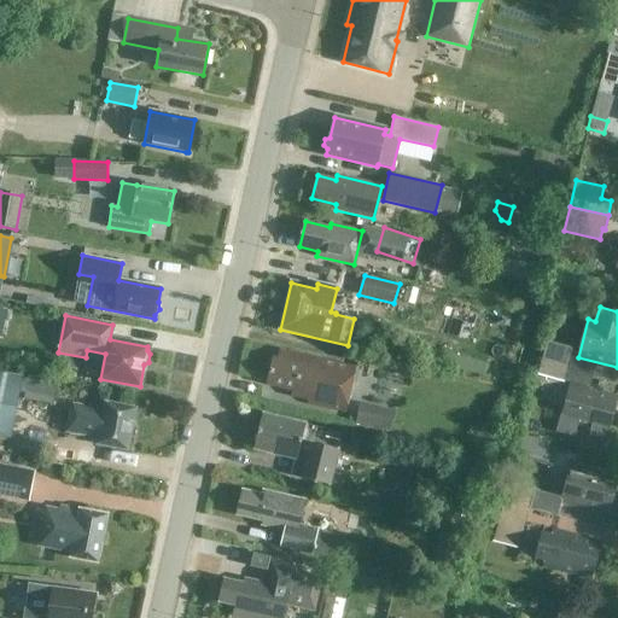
[(566,368),(570,355),(571,348),(543,340),(538,361),(566,368)]
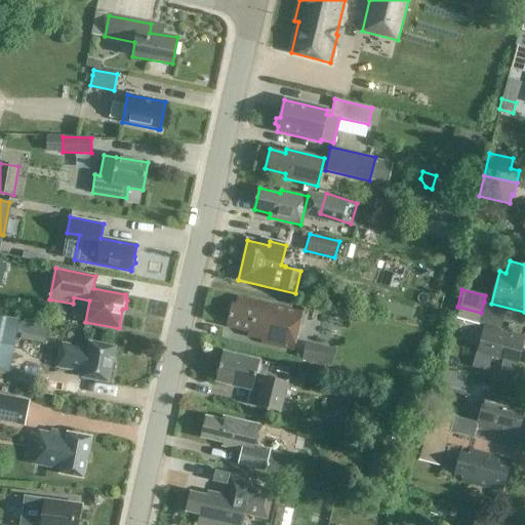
[(261,344),(292,350),(301,313),(238,297),(237,305),(232,304),(227,327),(249,332),(248,336),(263,340),(261,344)]
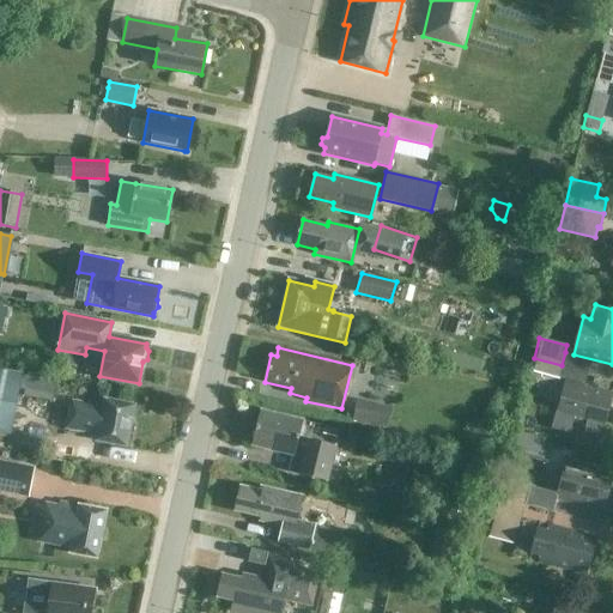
[(588,372),(562,365),(534,358),(530,370),(584,384),(588,372)]
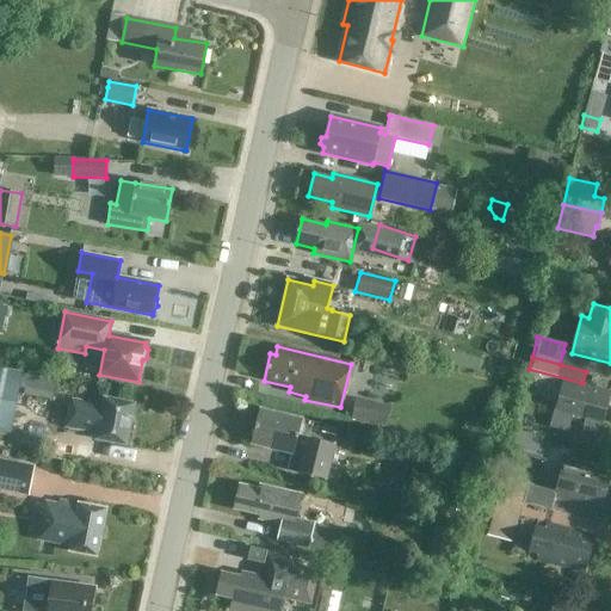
[(0,430),(11,433),(22,374),(0,369),(0,430)]
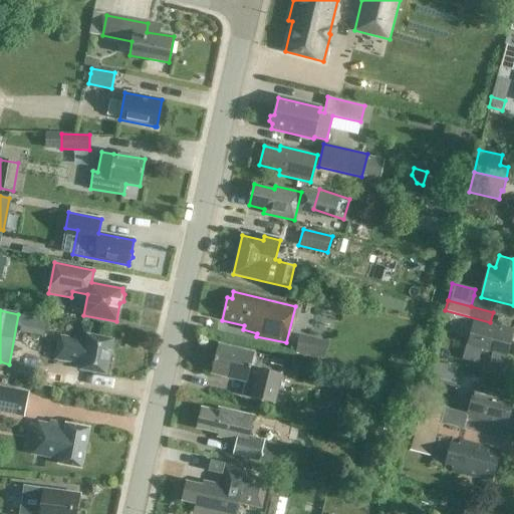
[(503,369),(513,329),(475,318),(464,359),(477,363),(480,354),(491,357),(489,365),(503,369)]
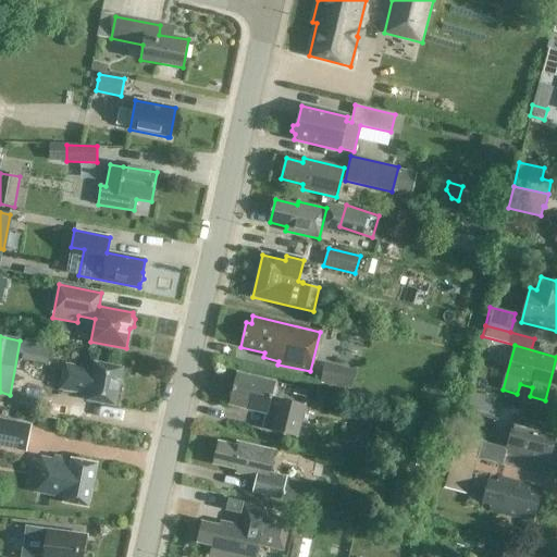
[(87,401),(115,406),(122,368),(94,362),(93,369),(64,363),(60,390),(88,395),(87,401)]
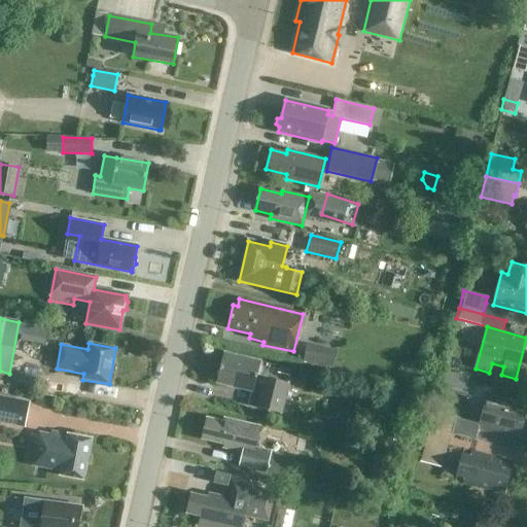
[(338,350),(307,343),(303,361),(334,369),(338,350)]
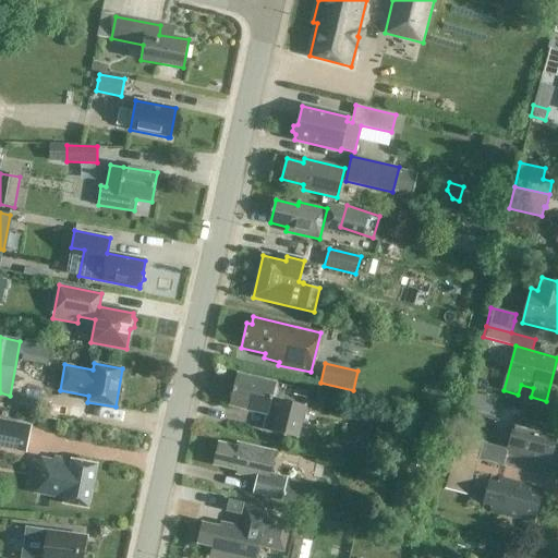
[(276,384),(237,374),(229,405),(268,414),(268,412),(276,414),(271,431),(296,437),(303,407),(279,401),(271,400),(276,384)]
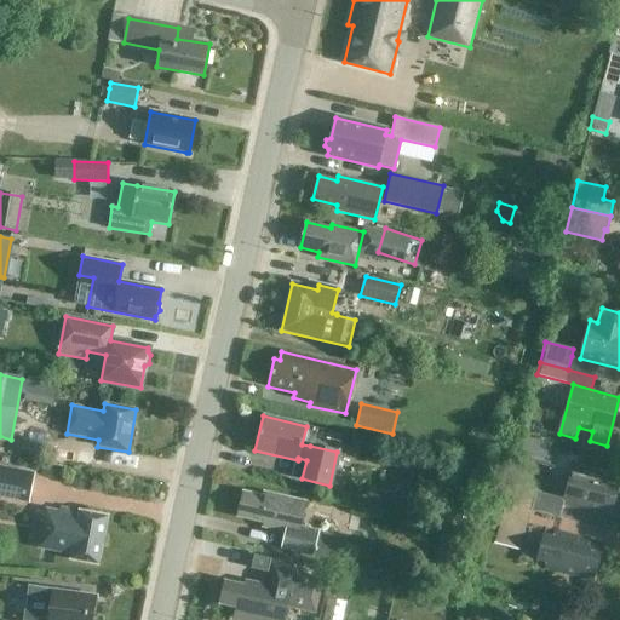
[(326,440),(340,443),(342,435),(328,431),(326,440)]
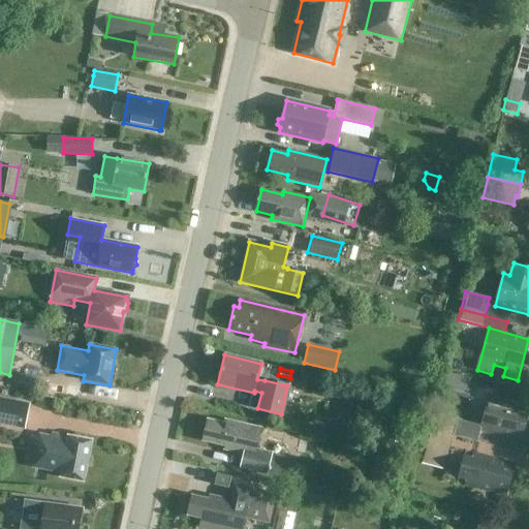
[(475,390),(479,375),(455,369),(450,383),(475,390)]
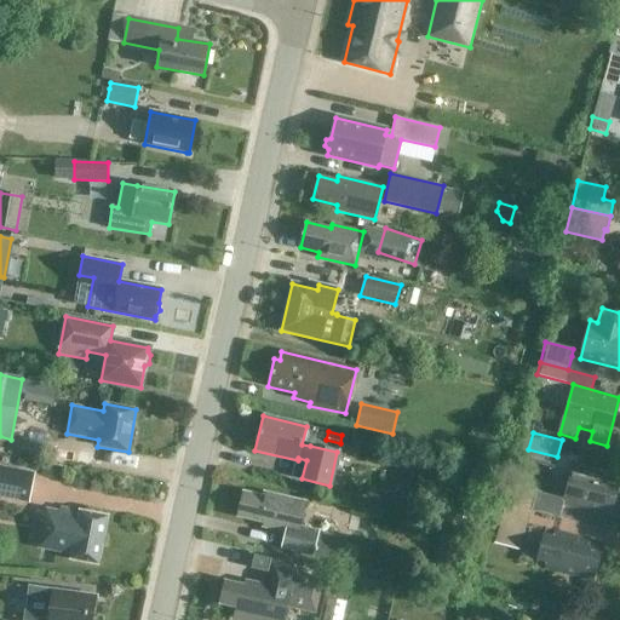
[(375,461),(379,443),(365,440),(360,458),(375,461)]
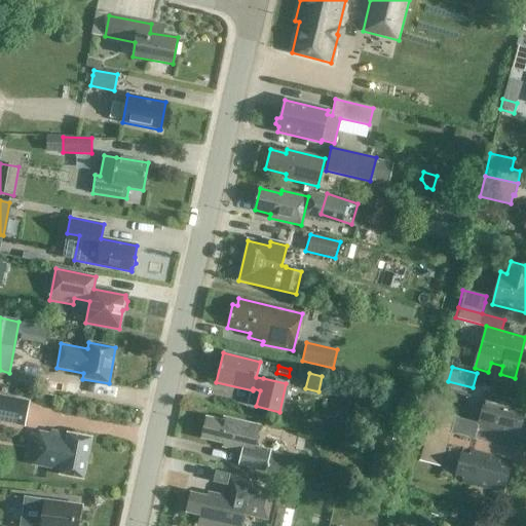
[(30,402),(0,395),(0,419),(25,425),(30,402)]
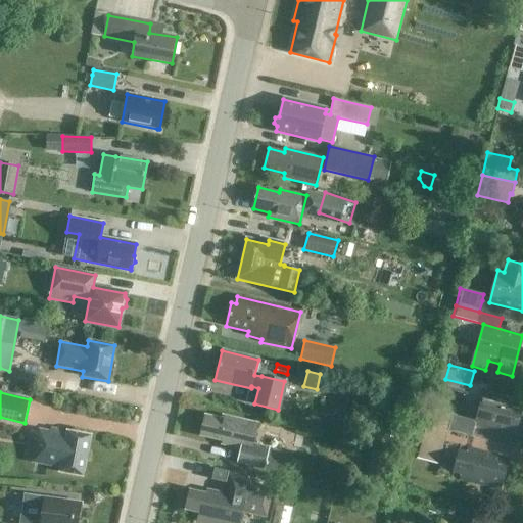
[(522,403),(483,393),(474,426),(514,436),(522,403)]
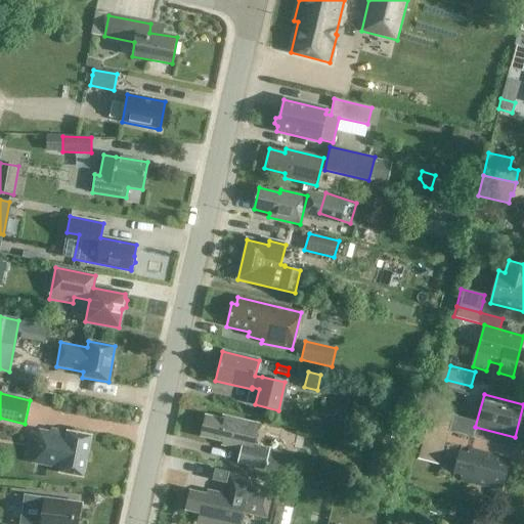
[(447,432),(450,420),(427,413),(424,425),(447,432)]
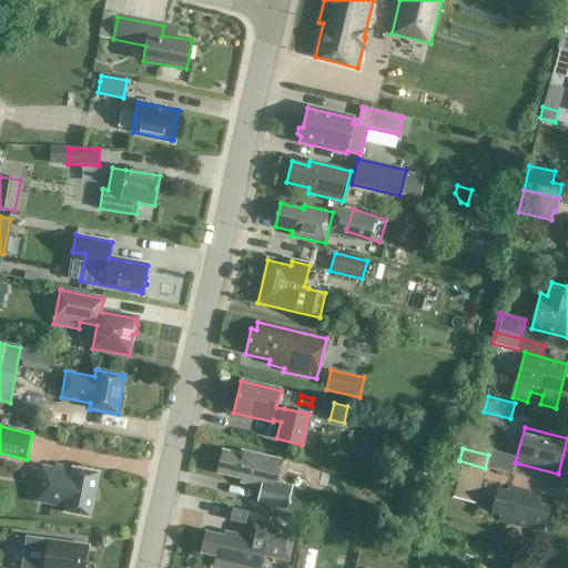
[(279,460),(242,452),(241,456),(223,452),(219,473),(242,478),(241,483),(261,487),(257,501),(312,515),(317,493),(274,483),(279,460)]
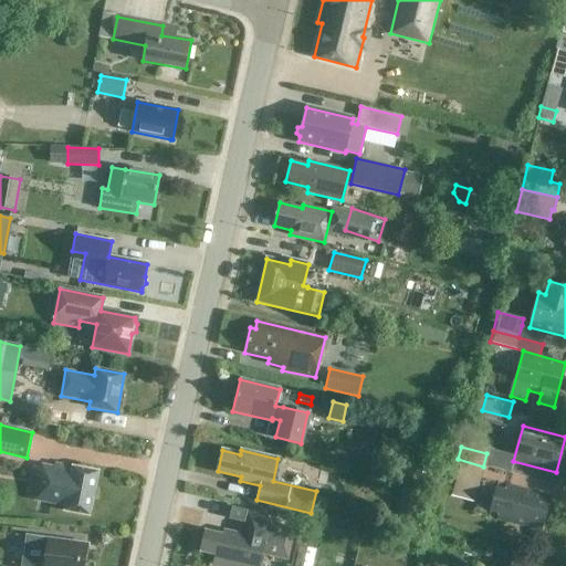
[(416,472),(429,474),(433,457),(420,453),(416,472)]
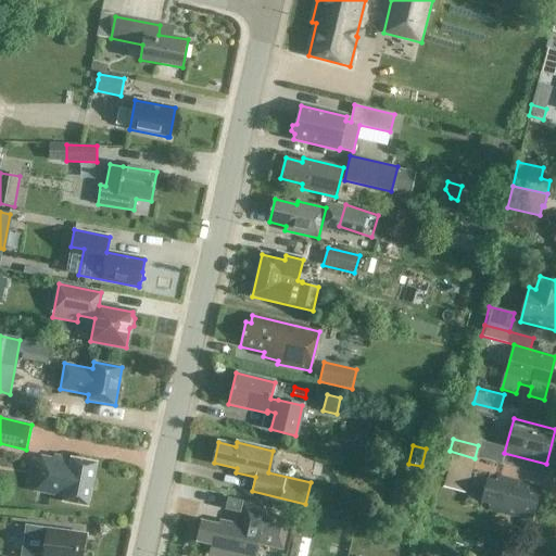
[(469,479),(471,469),(475,458),(450,451),(444,472),(469,479)]
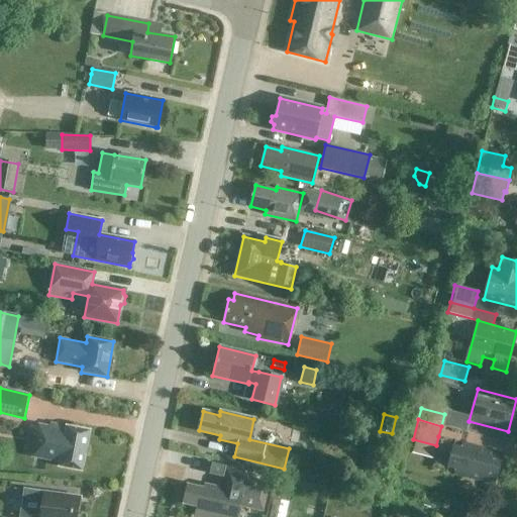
[(66,426),(65,430),(38,424),(31,456),(60,461),(59,466),(82,471),(90,431),(66,426)]
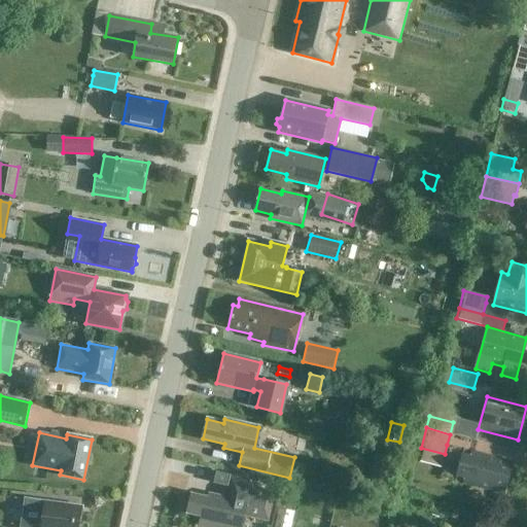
[(513,462),(472,452),(471,456),(462,453),(456,477),(465,479),(463,484),(503,495),(513,462)]
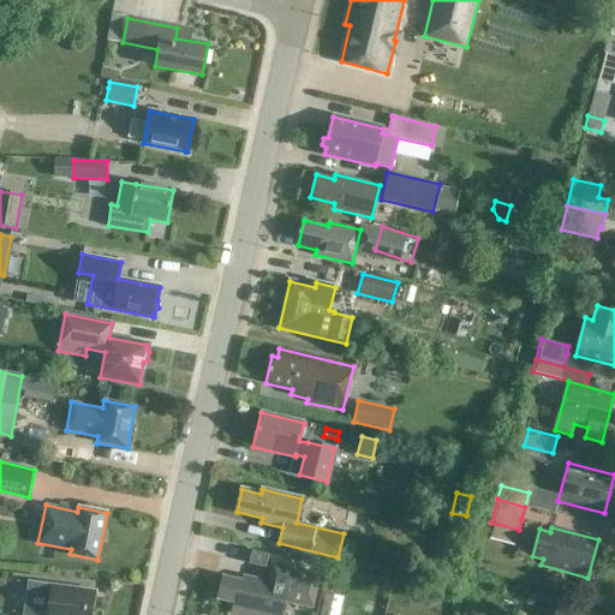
[(269,555),(252,551),(250,563),(266,568),(269,555)]
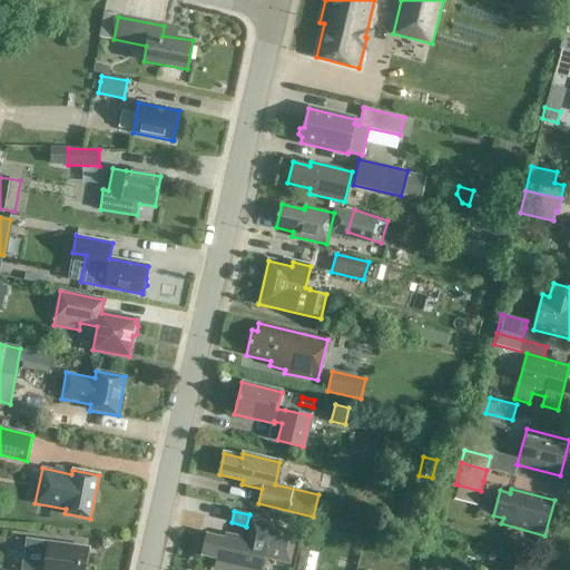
[(291,566),(298,531),(252,520),(247,540),(226,536),(225,539),(207,534),(203,546),(203,556),(216,559),(213,569),(263,569),(261,569),(263,559),(291,566)]
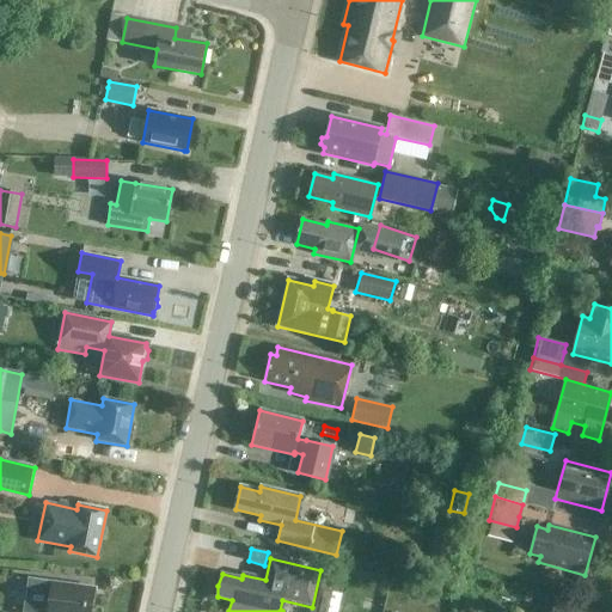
[(50,583),(35,581),(29,611),(91,611),(96,589),(50,582),(50,583)]
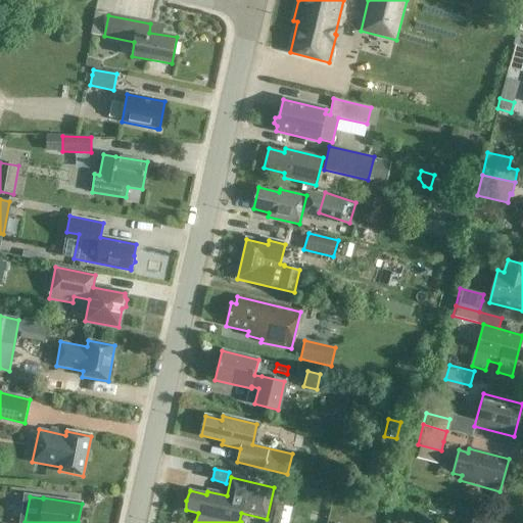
[(514,522),(515,522),(475,512),(472,522),(514,522)]
